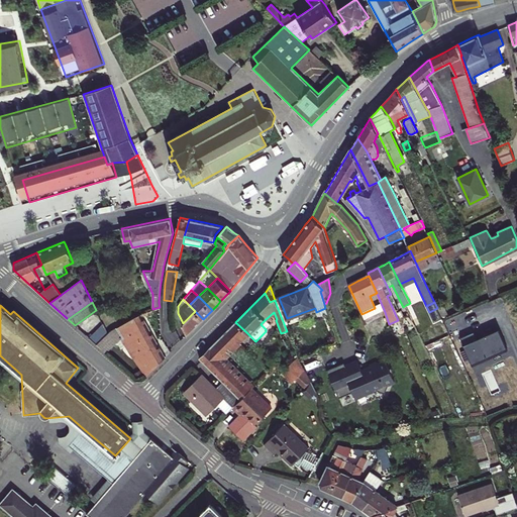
[(375,308),(362,314),(365,321),(385,312),(382,305),(375,308)]
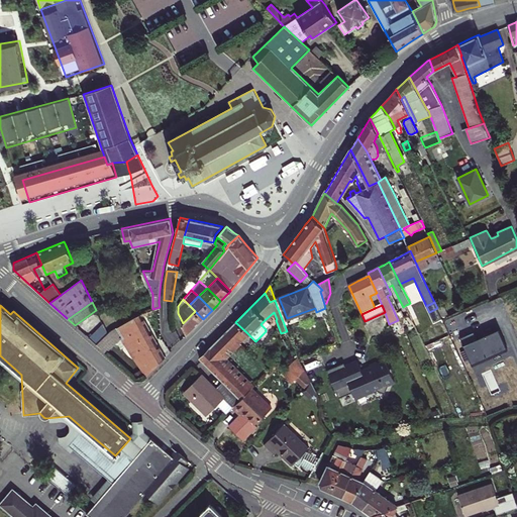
[(448,313),(444,306),(438,309),(442,316),(448,313)]
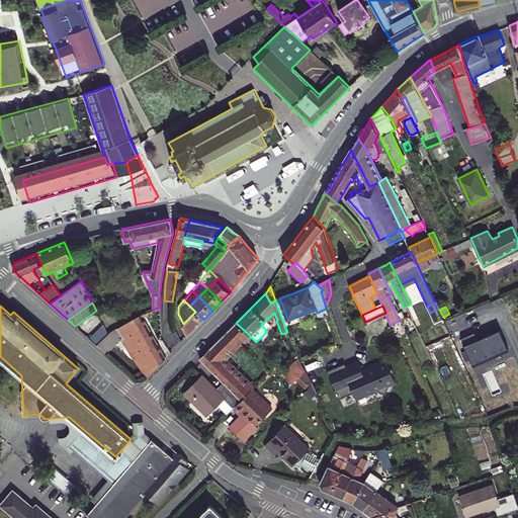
[(405,318),(401,309),(399,310),(397,311),(401,320),(405,318)]
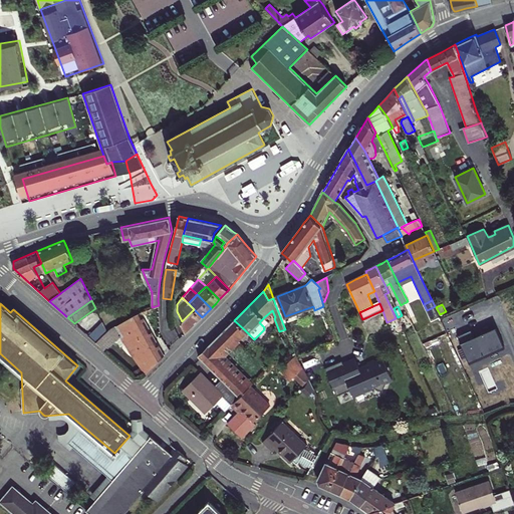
[(195,323),(202,317),(194,309),(182,321),(185,328),(187,332),(195,323)]
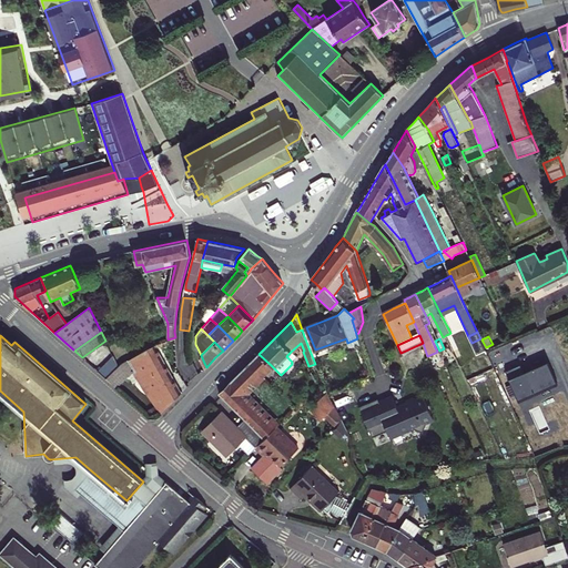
[(111,383),(115,386),(132,371),(160,413),(181,392),(155,345),(124,362),(119,366),(107,378),(111,383)]
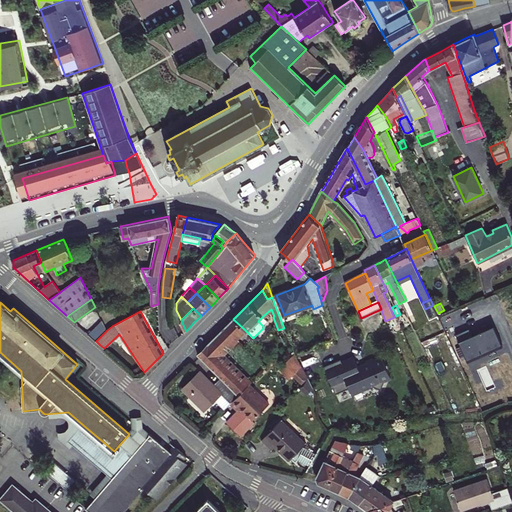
[(396,316),(399,323),(406,320),(403,313),(400,314),(396,316)]
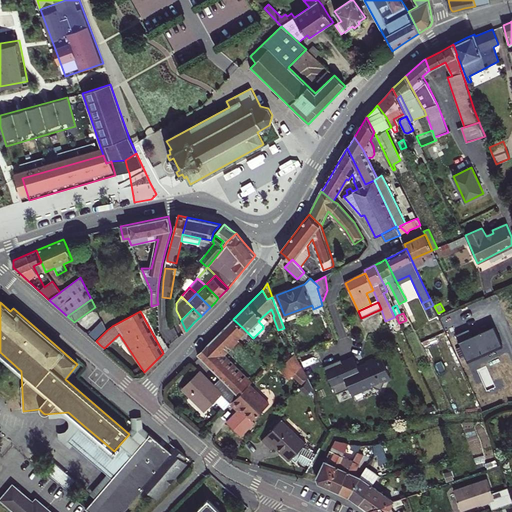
[(268,320),(263,316),(258,321),(263,326),(268,320)]
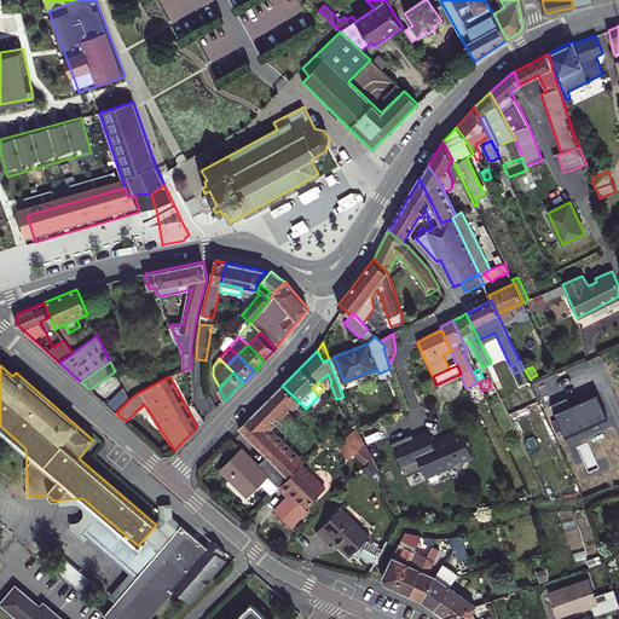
[(272,395),(285,409),(295,398),(282,386),(272,395)]
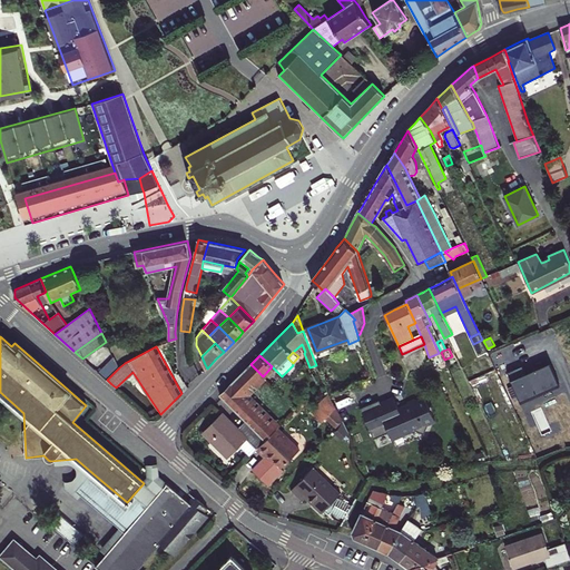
[(114,357),(99,373),(107,380),(119,367),(114,357)]
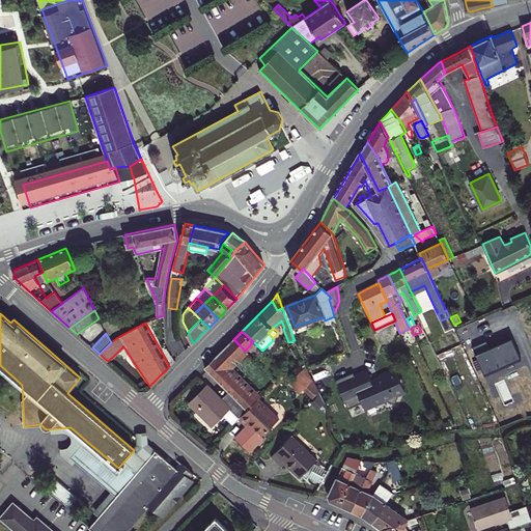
[(227,368),(245,351),(233,339),(223,350),(213,361),(205,369),(229,392),(247,411),(258,399),(227,368)]
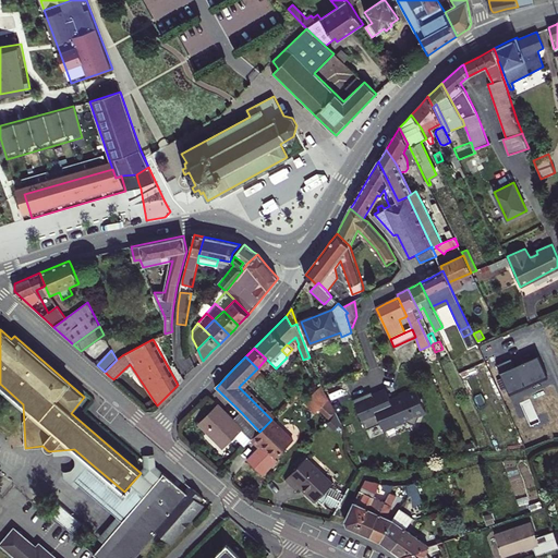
[(365,370),(353,375),(355,381),(367,375),(365,370)]
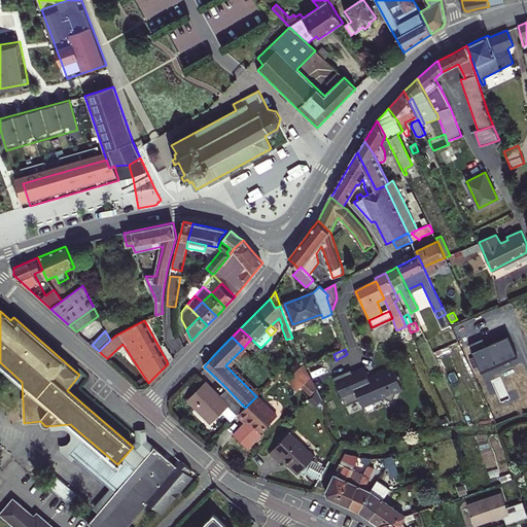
[(297,389),(302,386),(311,376),(304,363),(287,380),(297,389)]
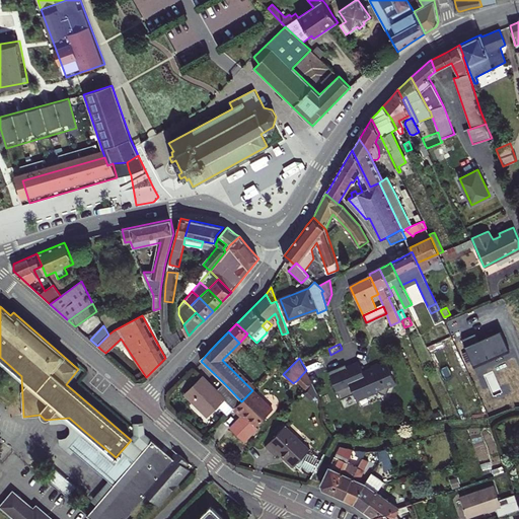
[(398,383),(390,364),(382,367),(382,366),(375,369),(375,371),(367,374),(362,364),(347,371),(346,368),(330,374),(343,401),(357,396),(360,402),(372,397),(371,396),(379,393),(389,396),(393,387),(394,384),(398,383)]
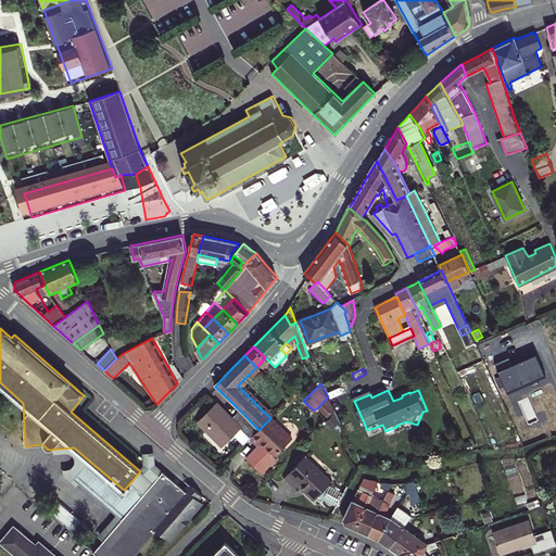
[(328,417),(335,409),(328,396),(318,407),(328,417)]
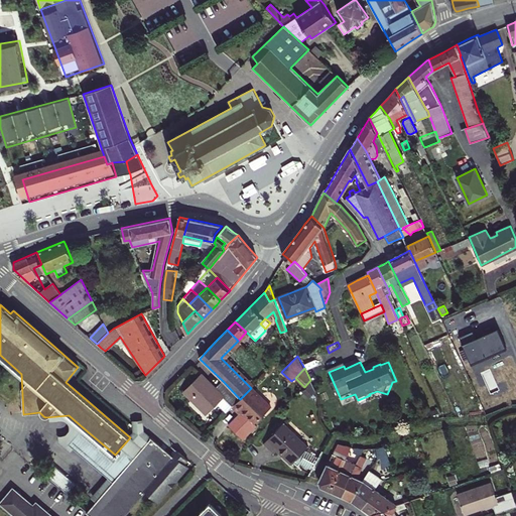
[(240,399),(223,381),(215,388),(201,375),(191,384),(183,391),(207,414),(218,403),(227,413),(233,406),(240,399)]
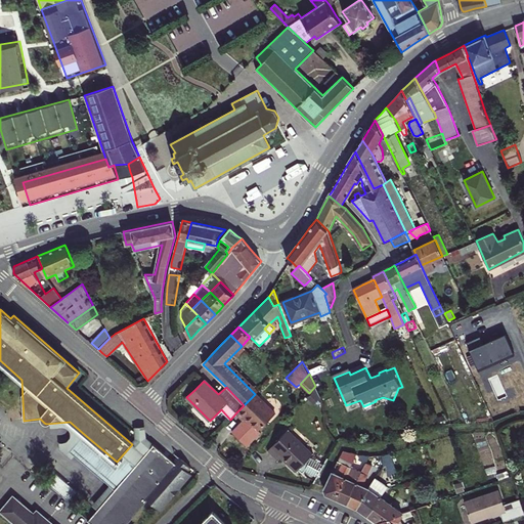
[(316,389),(315,386),(309,393),(305,397),(314,405),(320,398),(316,389)]
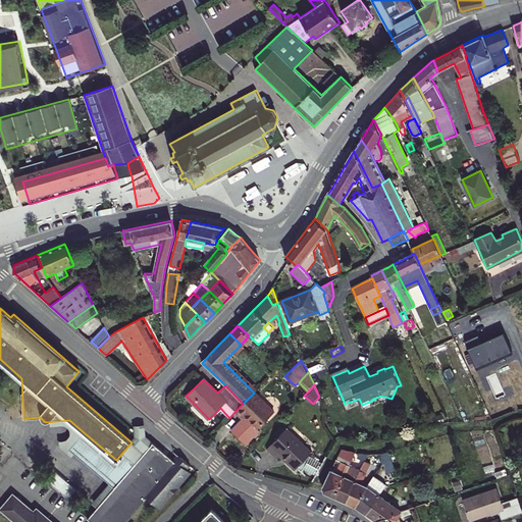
[(257,429),(258,428),(263,423),(274,412),(254,393),(243,404),(236,411),(247,422),(249,421),(257,429)]
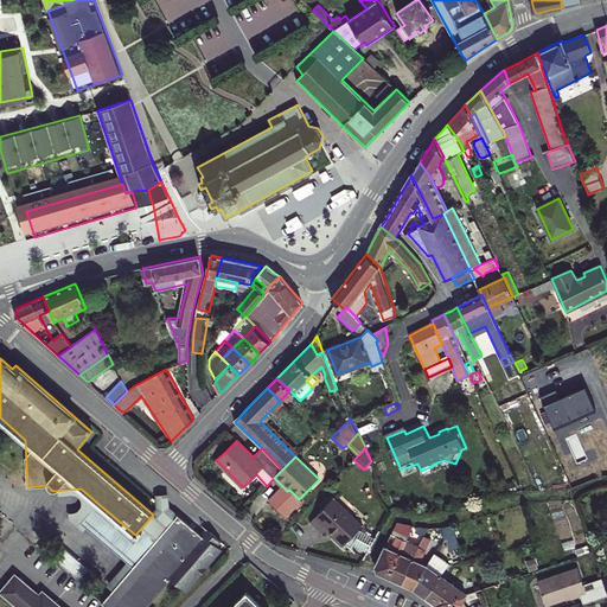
[(153,515),(142,526),(135,535),(98,504),(82,523),(133,568),(158,540),(178,515),(177,515),(178,513),(170,506),(168,493),(155,494),(155,500),(157,511),(153,515)]
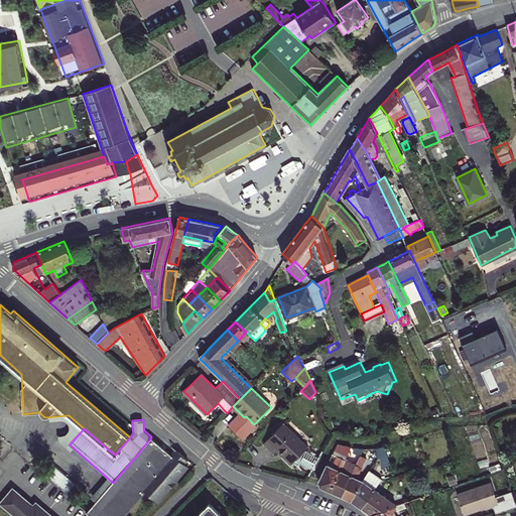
[(277,430),(283,423),(282,421),(275,428),(277,430)]
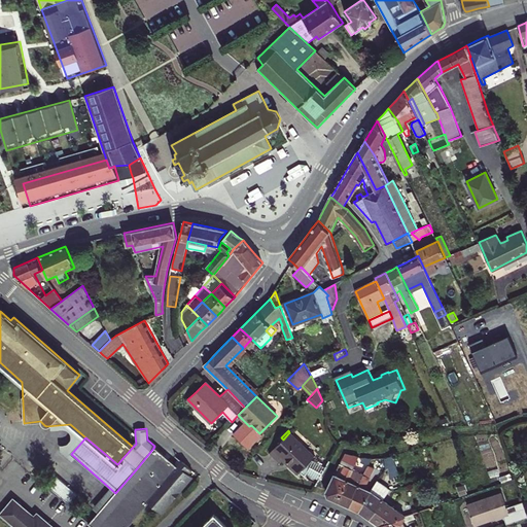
[(318,461),(317,462),(312,460),(312,458),(314,456),(289,432),(283,440),(270,454),(280,463),(283,461),(284,459),(289,464),(288,466),(296,475),(299,472),(304,477),(307,473),(319,480),(326,467),(321,464),(321,463),(318,461)]
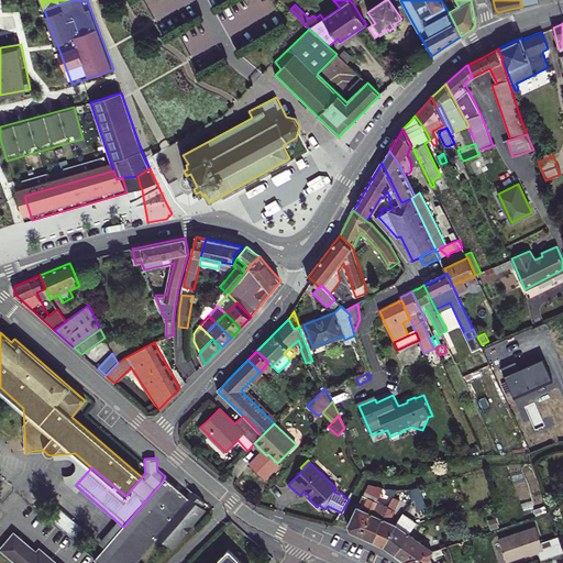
[(176,486),(165,477),(146,500),(123,527),(95,560),(98,562),(135,562),(158,537),(173,548),(206,509),(201,506),(205,501),(201,498),(195,493),(195,494),(191,490),(186,496),(180,490),(176,486)]
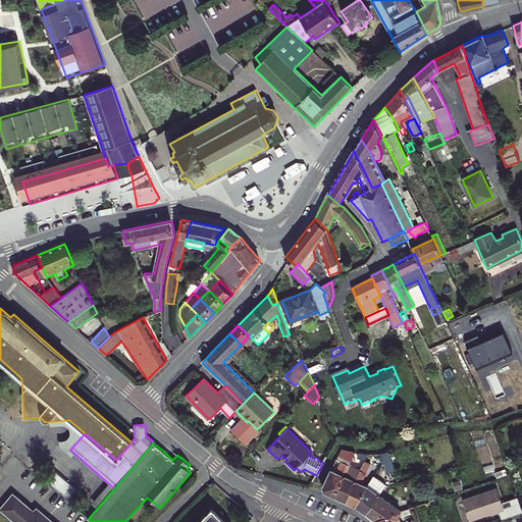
[(342,449),(338,456),(352,461),(356,453),(342,449)]
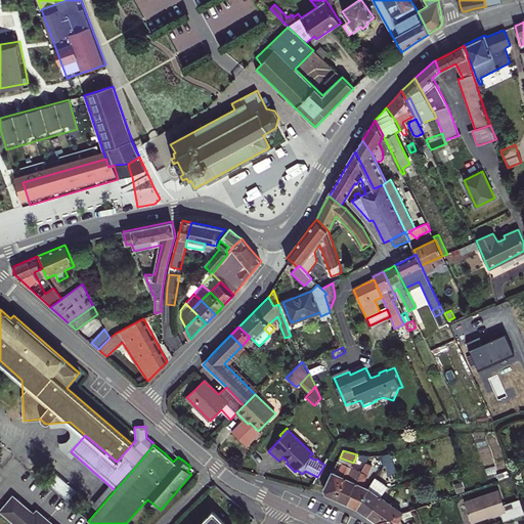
[(391,453),(385,454),(388,467),(385,467),(387,473),(396,471),(391,453)]
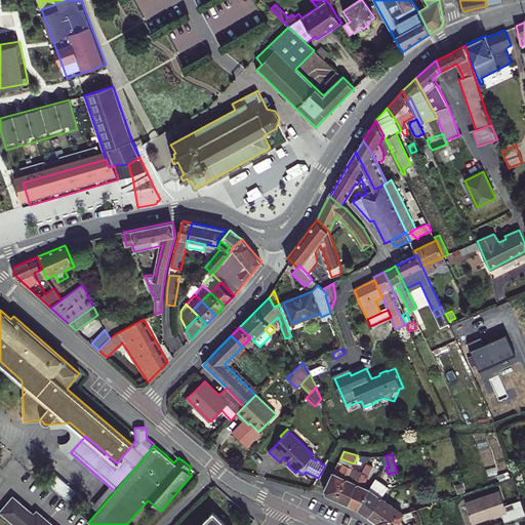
[(348,506),(357,510),(369,489),(363,486),(373,467),(367,463),(362,473),(357,483),(351,495),(352,495),(348,506)]
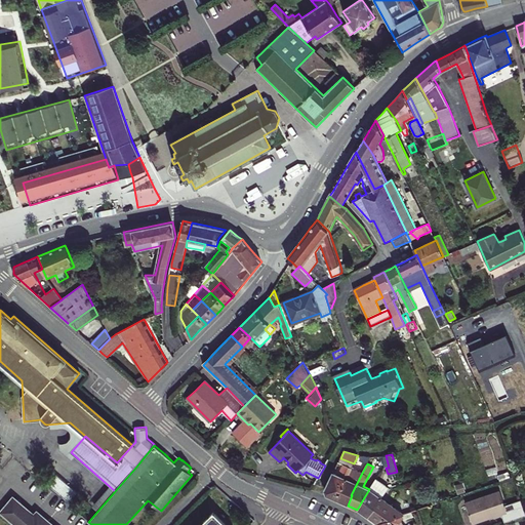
[(326,495),(335,500),(346,479),(347,479),(352,469),(346,466),(340,476),(332,473),(324,489),(326,495)]
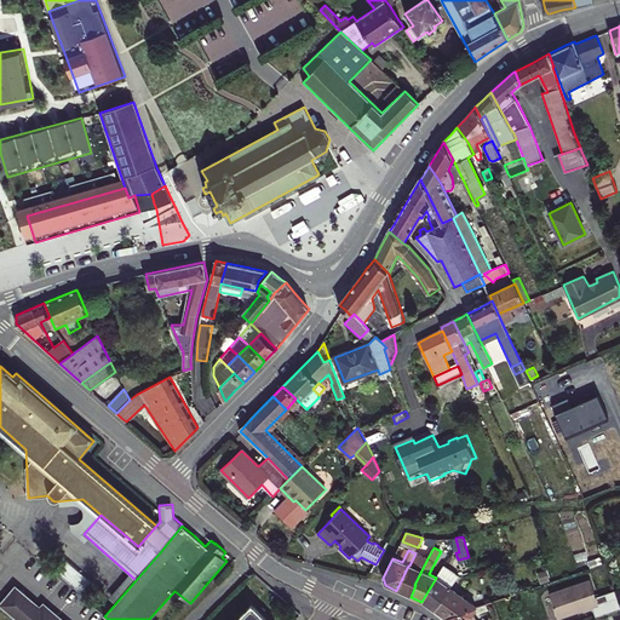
[(408,566),(396,591),(411,597),(415,585),(414,585),(422,570),(428,558),(415,554),(409,566),(408,566)]
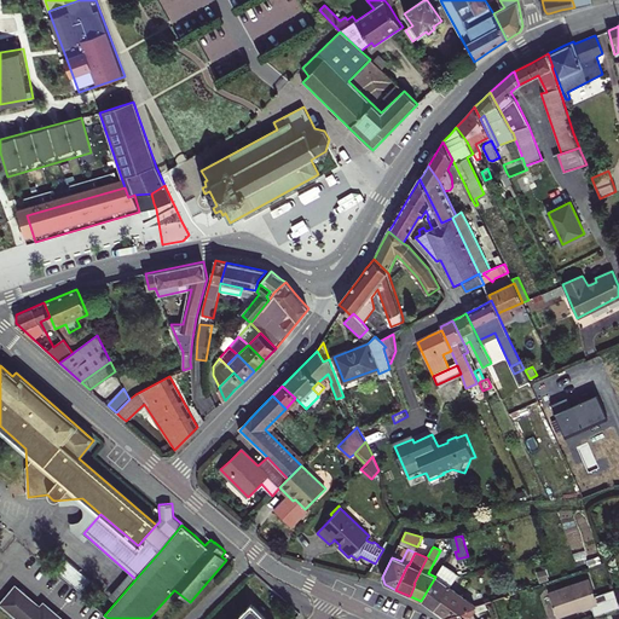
[(450,588),(460,576),(444,565),(435,577),(421,601),(434,611),(443,600),(441,599),(450,588)]
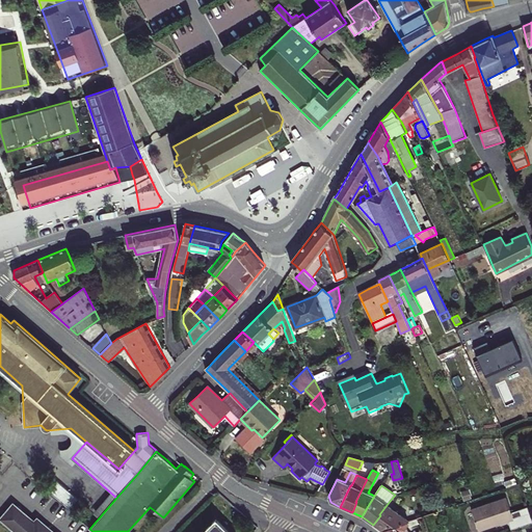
[(506,498),(471,509),(478,530),(507,521),(510,531),(531,523),(531,521),(527,507),(511,512),(506,498)]
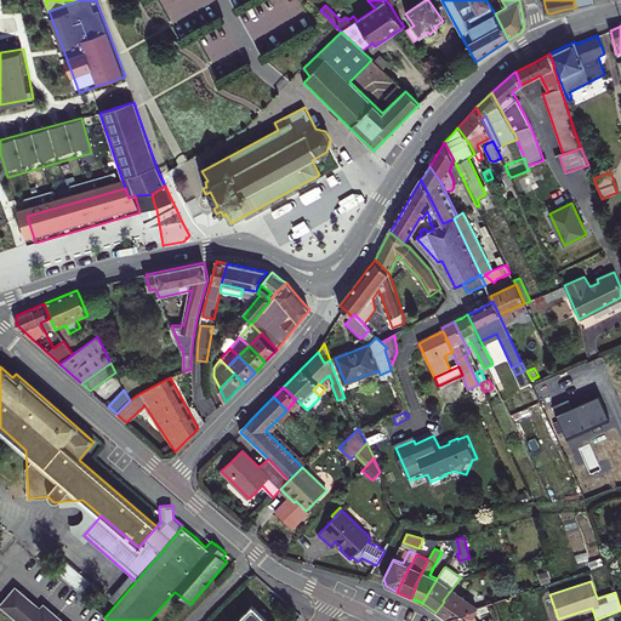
[(40,610),(16,588),(0,605),(17,620),(61,620),(56,616),(52,620),(40,610)]
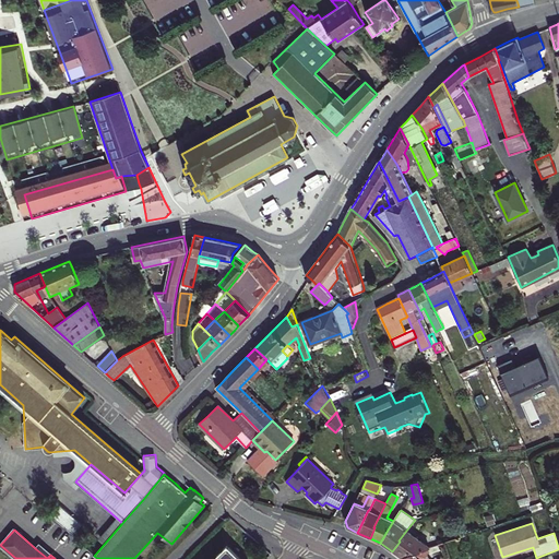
[(400,542),(392,551),(401,558),(430,547),(406,531),(399,540),(400,542)]
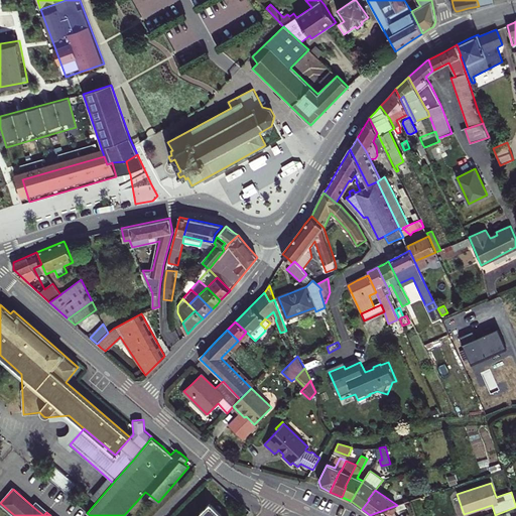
[(224,515),(210,502),(196,515),(224,515)]
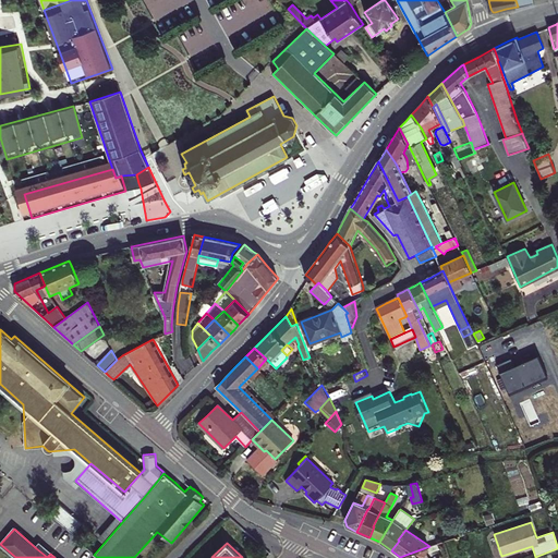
[(39,544),(36,548),(47,557),(50,554),(39,544)]
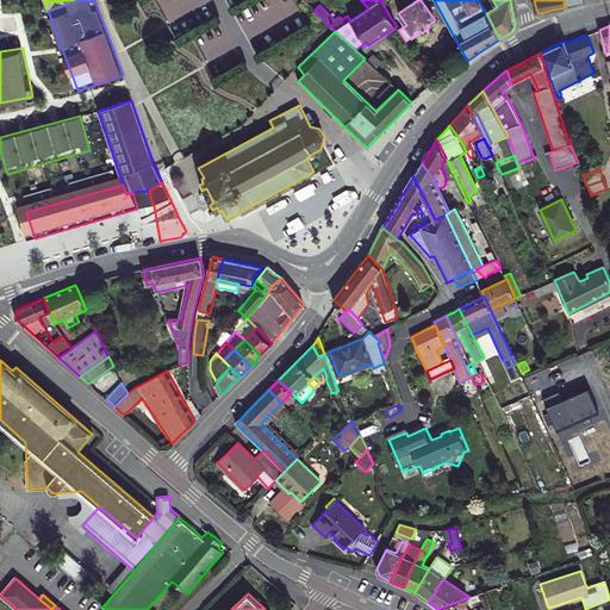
[(470,597),(437,609),(439,609),(468,609),(466,605),(471,602),(470,597)]
